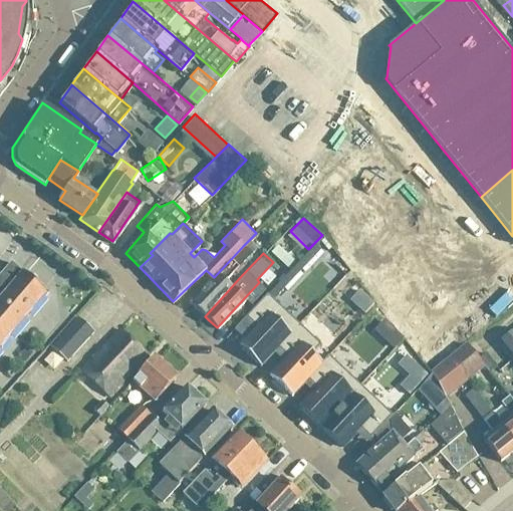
[(231,259),(214,277),(191,302),(205,316),(232,286),(225,279),(238,266),(231,259)]
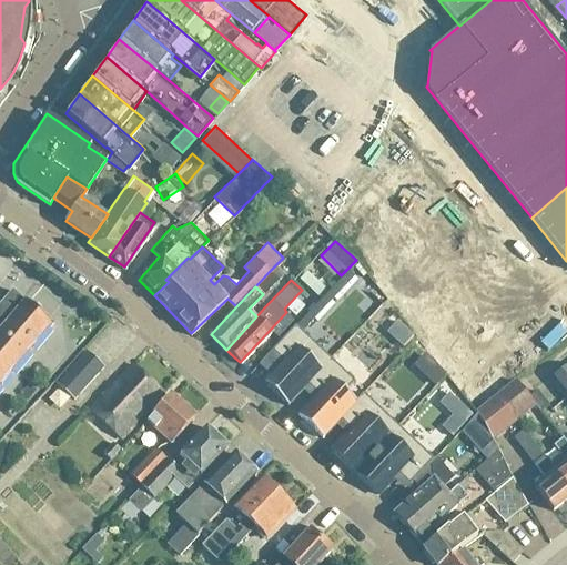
[(0,382),(52,322),(12,288),(0,302),(0,382)]
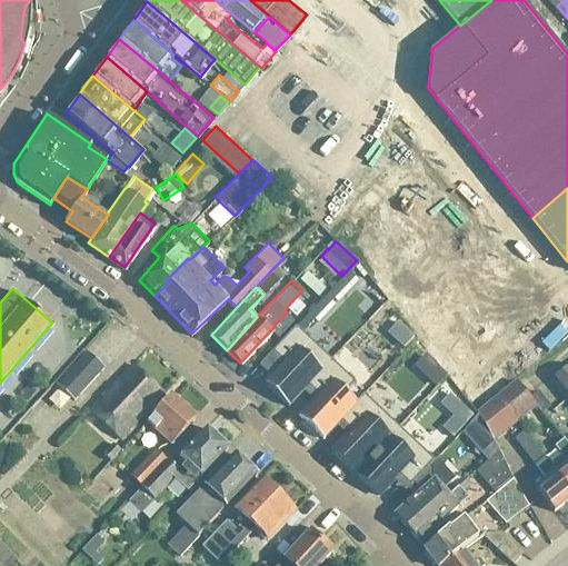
[(265,379),(263,380),(289,404),(289,403),(289,401),(309,381),(331,357),(296,324),(272,348),(285,358),(265,379)]
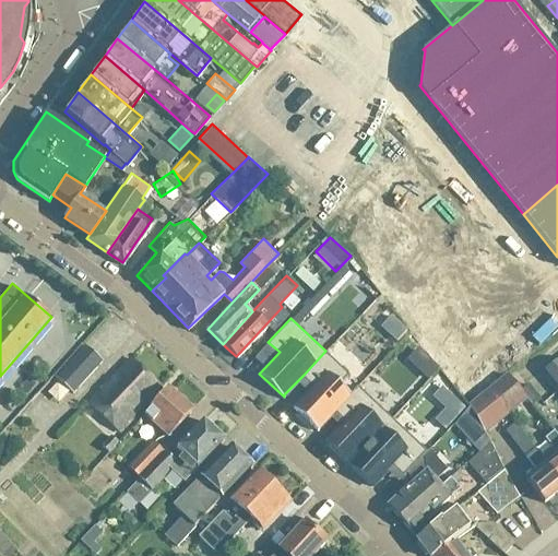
[(73,390),(103,358),(85,342),(56,375),(73,390)]
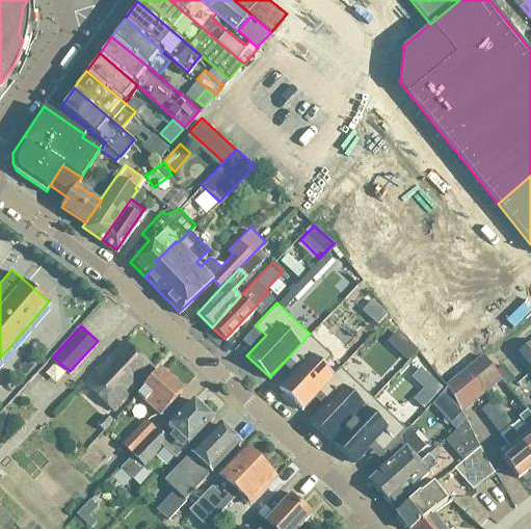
[(280,385),(279,386),(302,407),(303,406),(302,406),(319,389),(341,366),(340,365),(334,372),(323,363),(332,354),(310,334),(289,356),(298,366),(281,385),(280,385)]
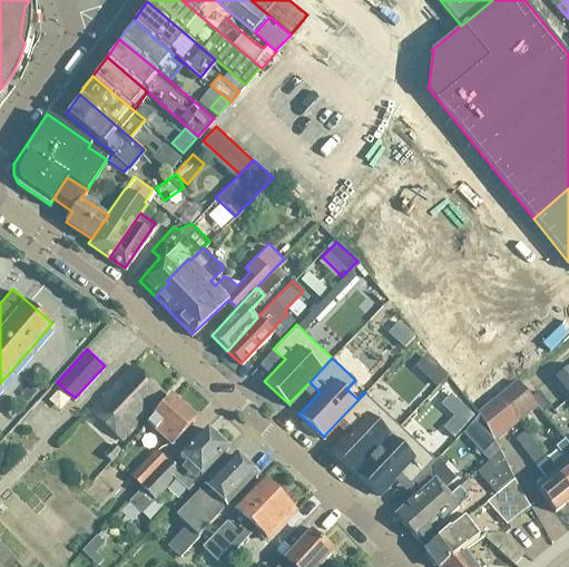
[(120,438),(163,392),(133,364),(90,409),(120,438)]
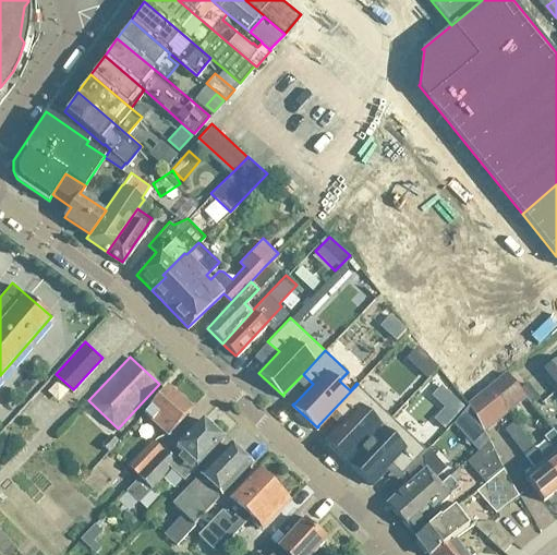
[(556,357),(554,360),(540,371),(556,391),(556,357)]
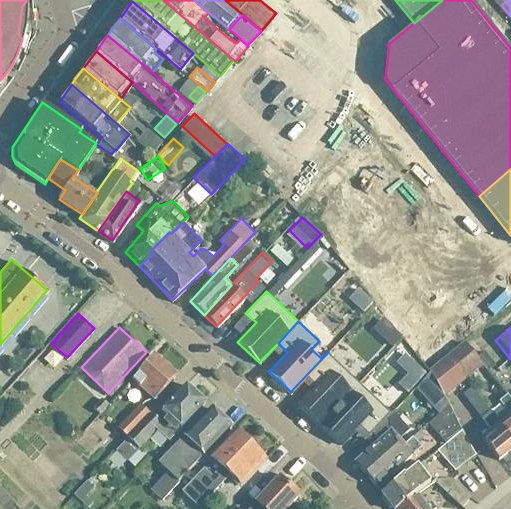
[(465,339),(445,355),(465,378),(483,363),(473,350),(465,339)]
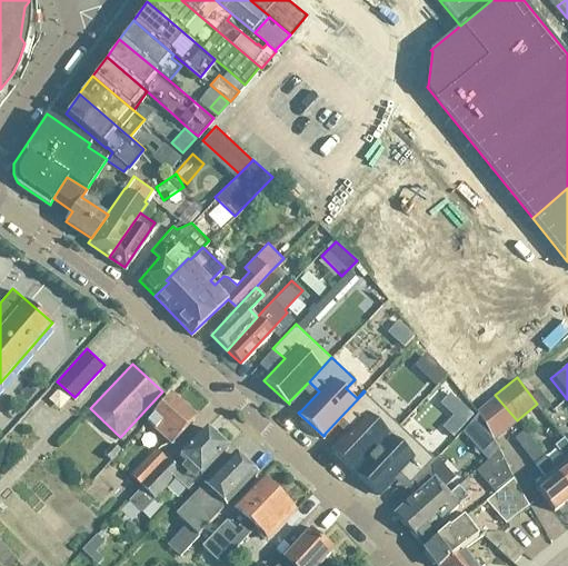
[(530,394),(526,389),(537,404),(538,404),(542,409),(550,404),(538,387),(530,394)]
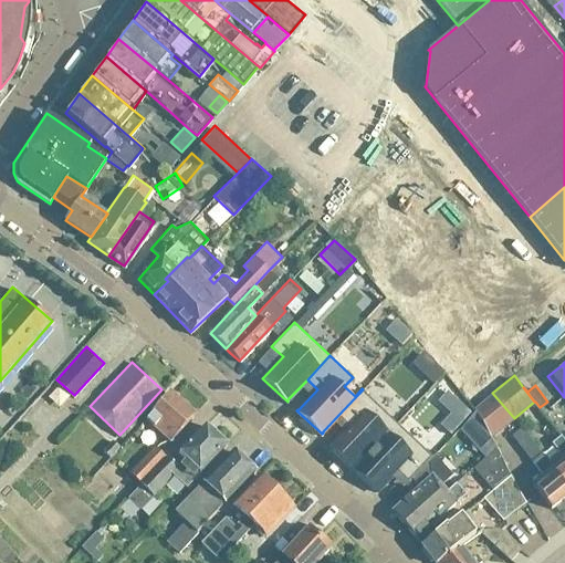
[(349,424),(330,446),(354,468),(397,421),(363,389),(339,414),(349,424)]
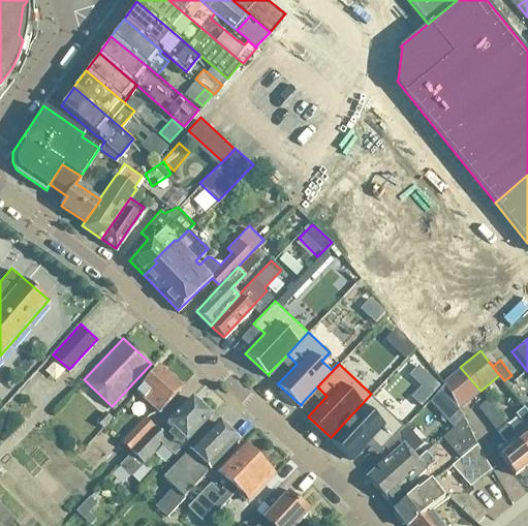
[(158,366),(135,390),(158,411),(181,387),(158,366)]
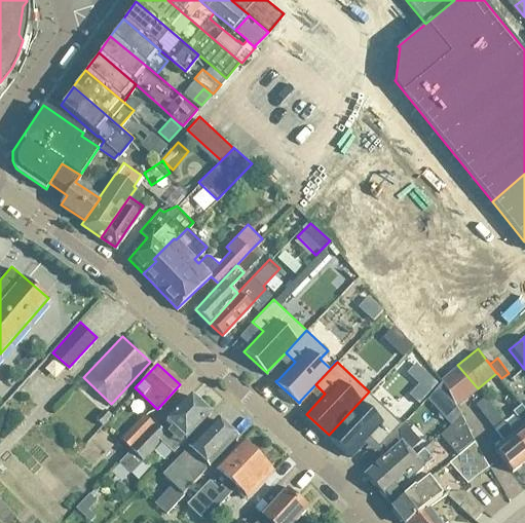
[(478,388),(457,365),(441,378),(442,380),(447,389),(453,399),(456,406),(478,388)]
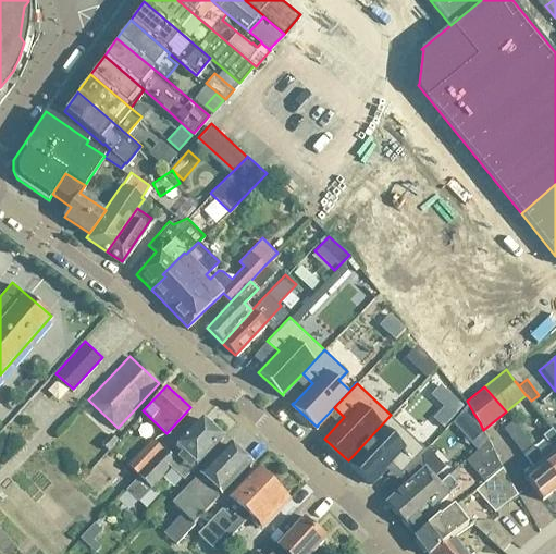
[(464,404),(454,394),(433,416),(443,426),(464,404)]
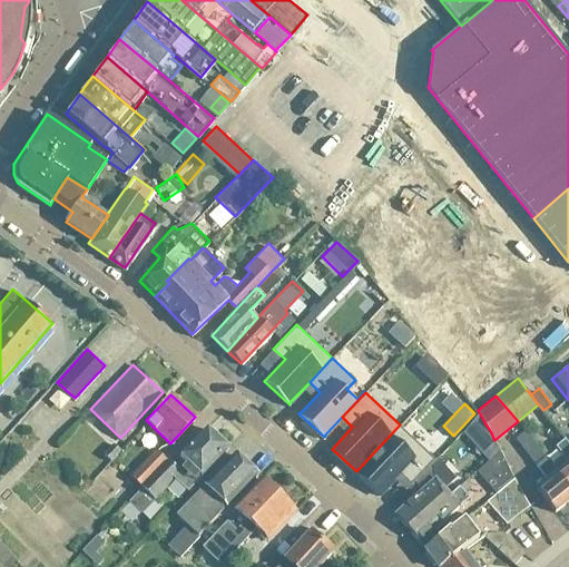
[(484,422),(479,412),(464,431),(476,445),(491,432),(484,422)]
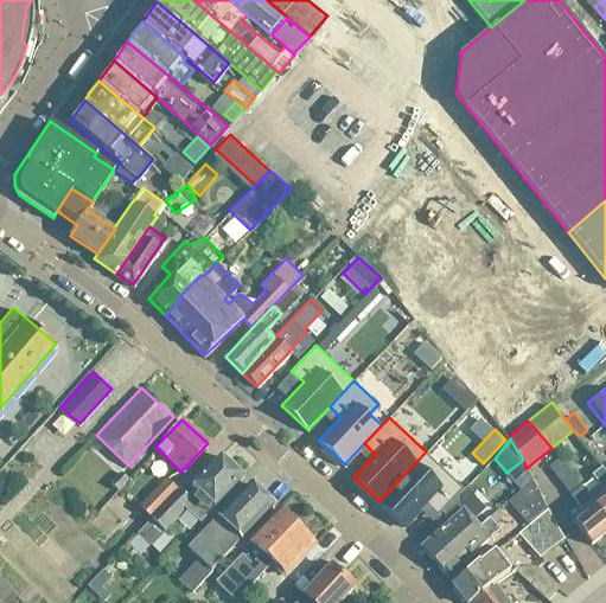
[(426,451),(380,501),(404,525),(426,501),(438,513),(441,510),(442,511),(460,492),(464,488),(426,451)]
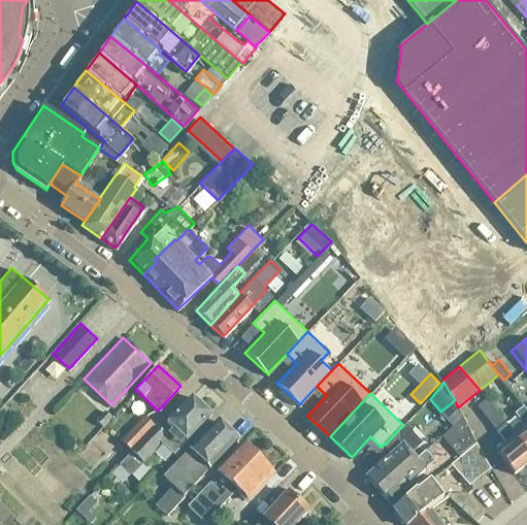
[(144,434),(130,449),(141,459),(143,461),(163,441),(173,452),(186,439),(210,414),(191,394),(166,420),(168,422),(166,424),(171,428),(166,434),(155,424),(144,434)]
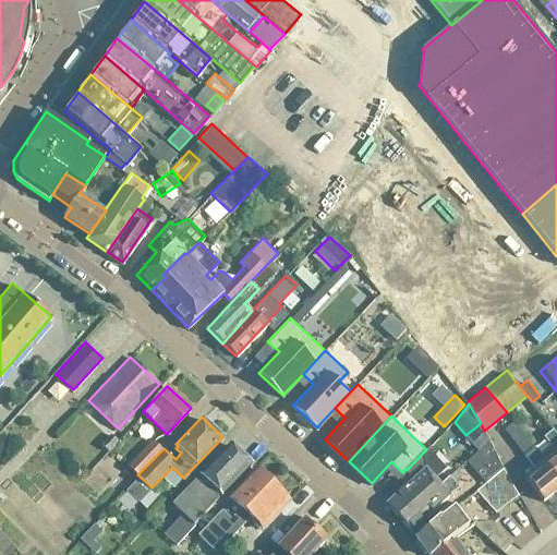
[(552,444),(540,454),(545,460),(556,475),(556,433),(553,429),(545,435),(552,444)]
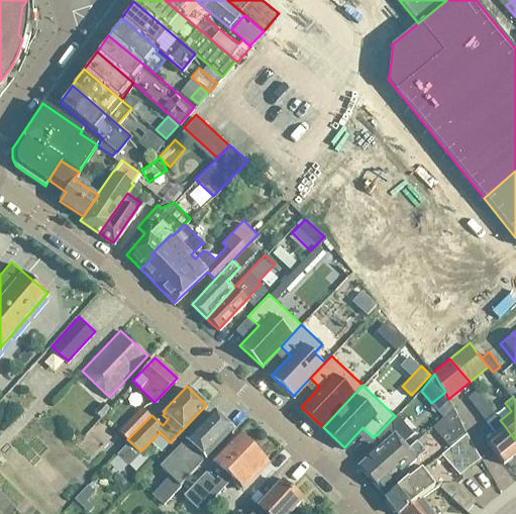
[(103,400),(95,410),(101,416),(110,406),(103,400)]
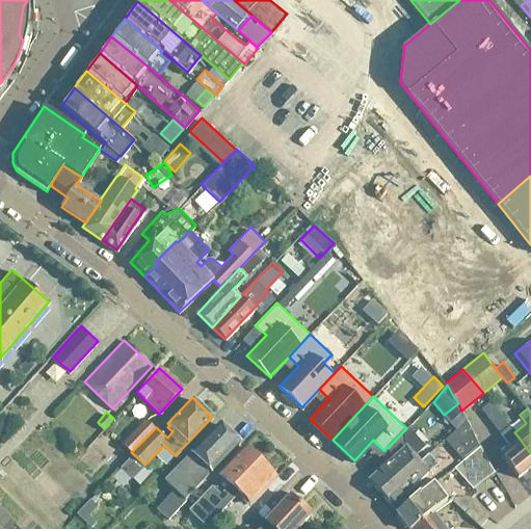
[(131,452),(156,427),(144,418),(122,443),(131,452)]
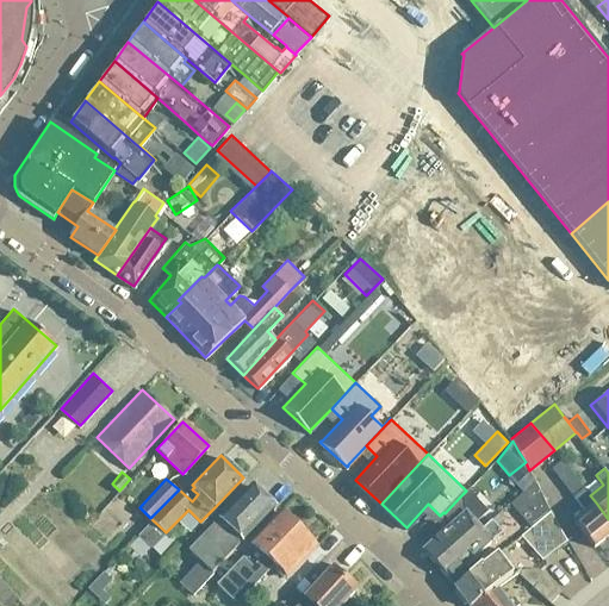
[(187,549),(194,556),(175,576),(192,593),(199,586),(209,575),(211,573),(210,572),(273,506),(249,483),(187,549)]
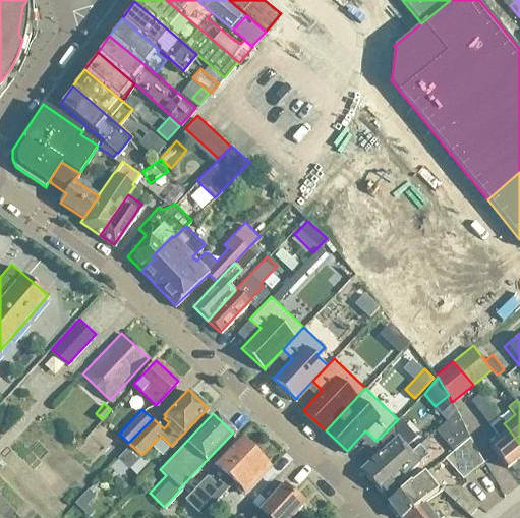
[(519,444),(509,429),(504,423),(496,413),(489,419),(492,421),(490,422),(502,436),(490,445),(508,466),(519,456),(519,444)]
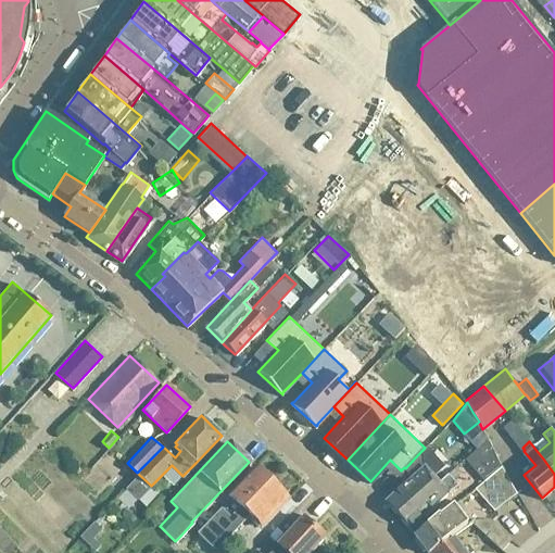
[(413,477),(386,500),(400,516),(438,482),(432,476),(440,469),(433,462),(436,455),(427,445),(425,448),(421,451),(405,468),(413,477)]
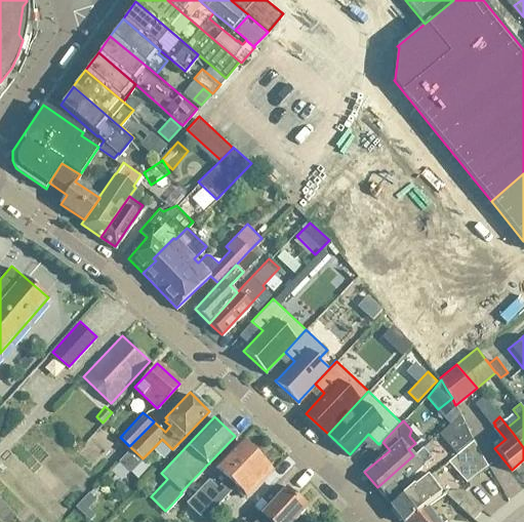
[(459,450),(473,440),(465,430),(451,440),(459,450)]
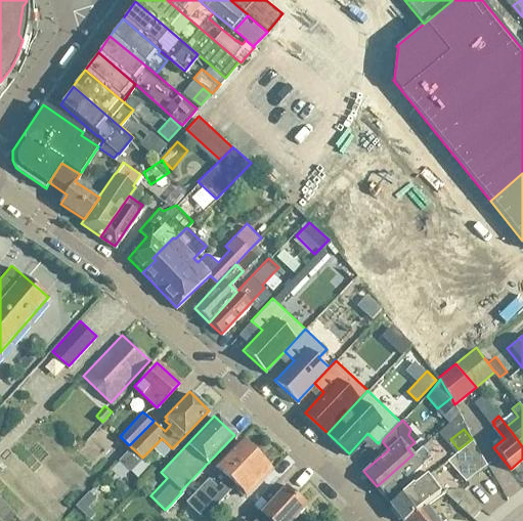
[(220,472),(210,477),(218,484),(251,450),(238,438),(213,466),(220,472)]
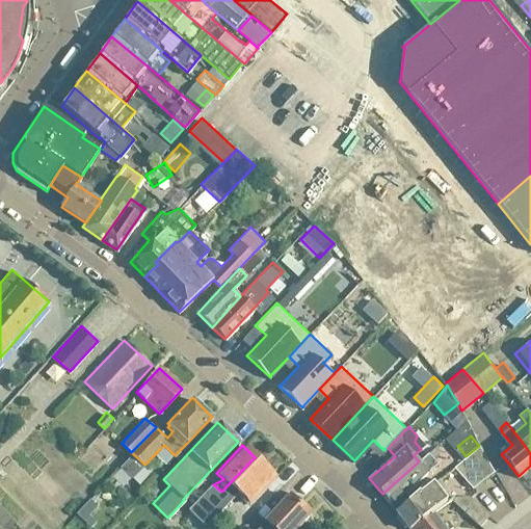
[(479,446),(466,456),(454,466),(472,487),(493,471),(479,446)]
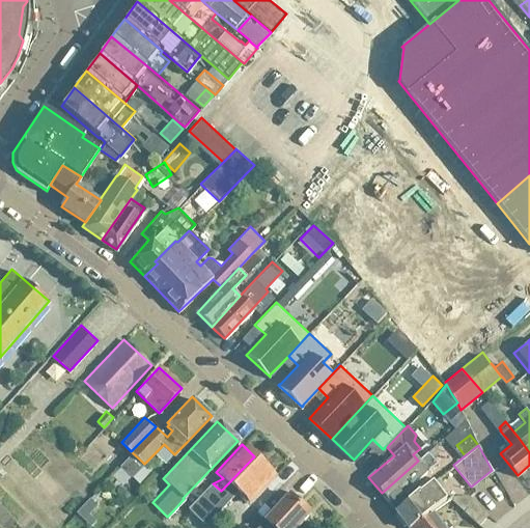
[(418,461),(382,493),(391,503),(397,510),(411,498),(403,491),(427,471),(438,461),(428,450),(418,461)]
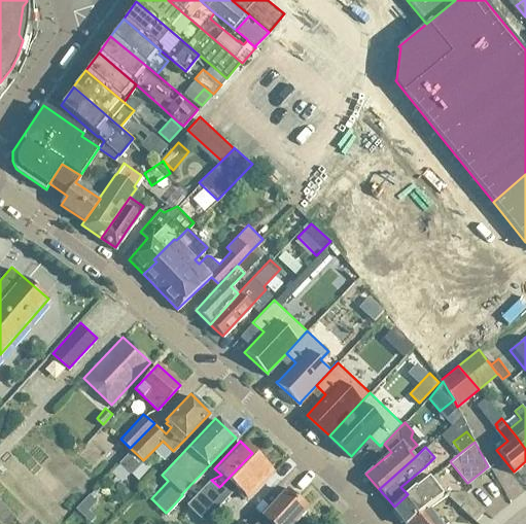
[(201,489),(187,503),(196,511),(209,496),(213,501),(218,505),(236,488),(247,498),(272,472),(270,469),(271,465),(266,459),(260,461),(252,453),(219,487),(211,480),(210,480),(201,489)]
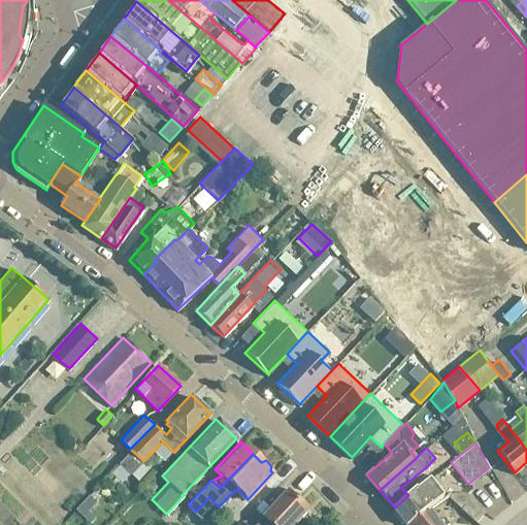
[(395,507),(394,509),(406,524),(429,506),(443,497),(430,479),(418,489),(416,488),(408,495),(395,507)]
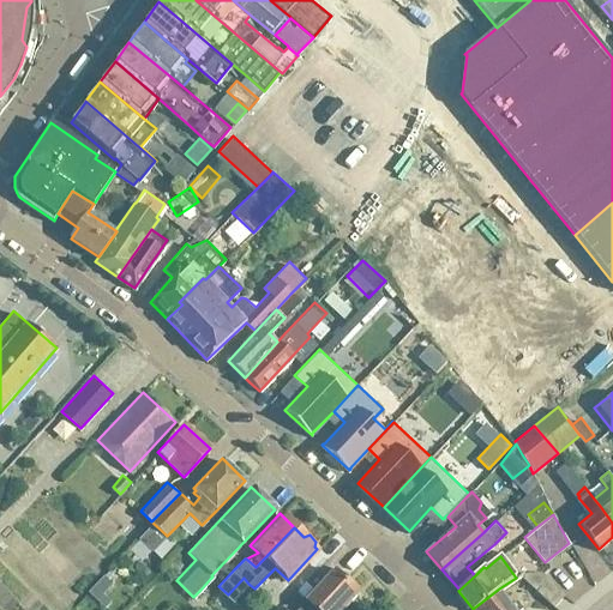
[(300,607),(296,609),(340,609),(356,592),(344,580),(347,577),(337,567),(306,599),(300,607)]
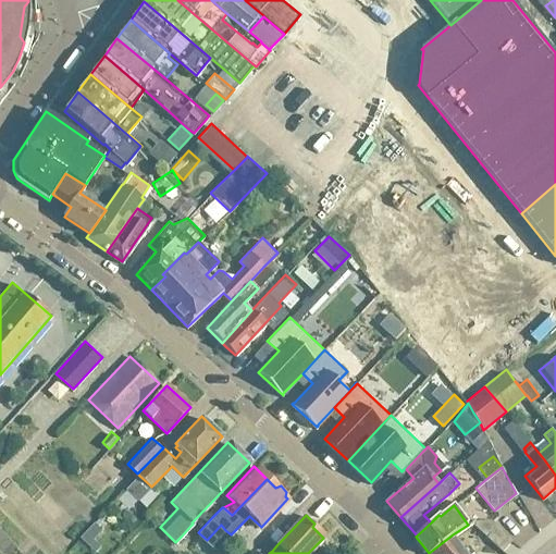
[(491,519),(474,519),(471,522),(502,550),(511,539),(491,519)]
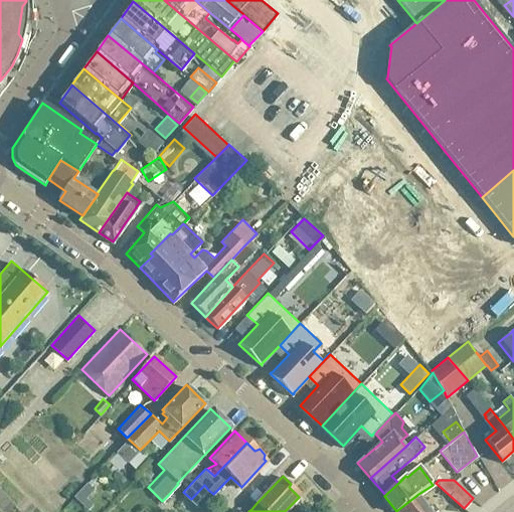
[(418,494),(396,511),(434,511),(439,509),(434,503),(429,506),(418,494)]
